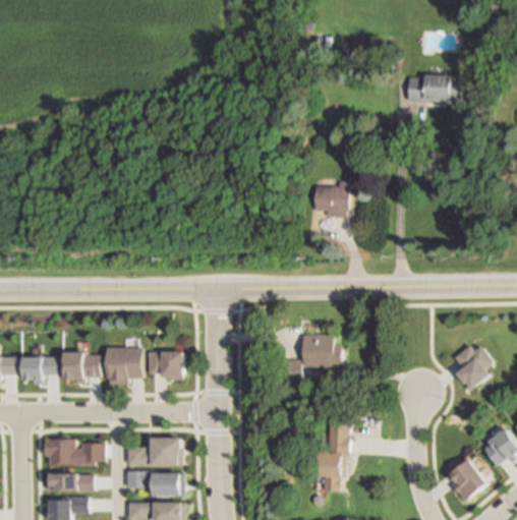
[(406,100),(407,76),(424,76),(424,74),(458,74),(458,101),(406,100)]
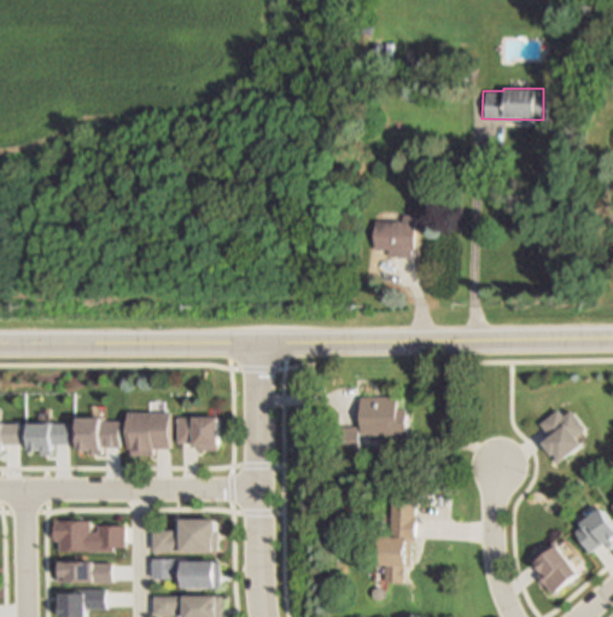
[(373,221),(400,221),(400,214),(412,214),(413,250),(406,256),(396,256),(393,251),(392,257),(386,256),(386,250),(373,249),(373,221)]
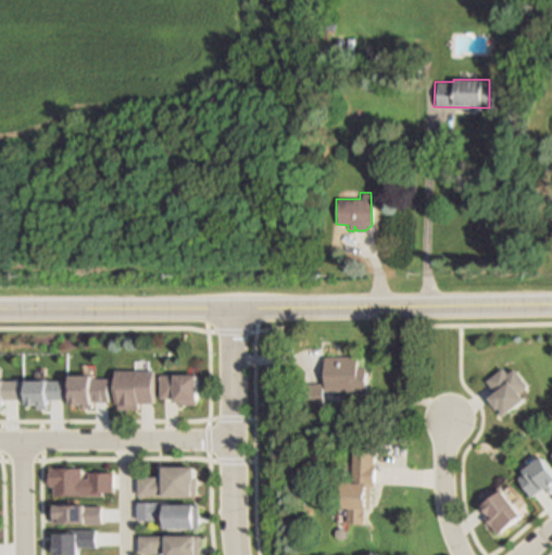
[(364,369),(363,391),(322,390),(323,357),(356,358),(355,369),(364,369)]
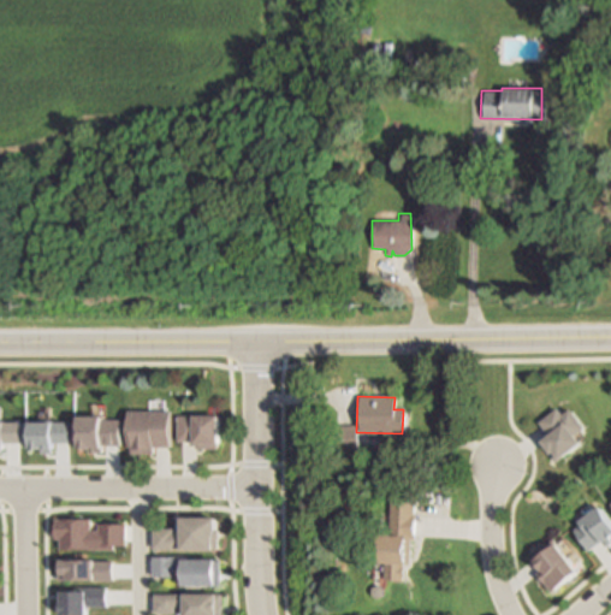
[(567,409),(581,429),(573,435),(580,444),(557,460),(551,451),(549,453),(540,442),(547,436),(538,423),(555,409),(559,415),(567,409)]
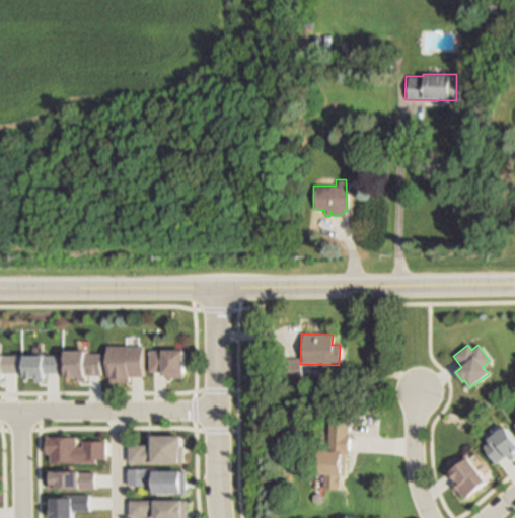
[(127,377),(127,382),(107,383),(106,378),(105,378),(105,348),(141,347),(141,377),(127,377)]
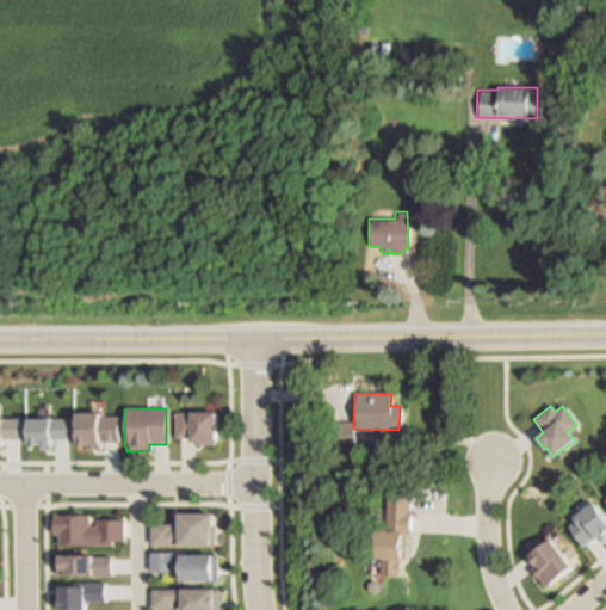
[(212,414),(214,439),(190,441),(190,437),(173,437),(173,414),(212,414)]
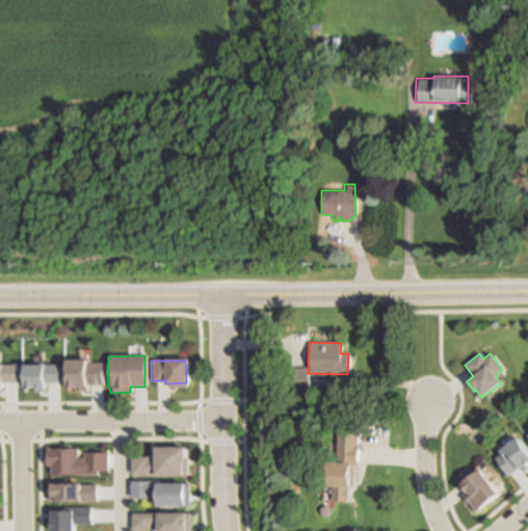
[(288,366),(306,366),(306,388),(288,388),(288,366)]
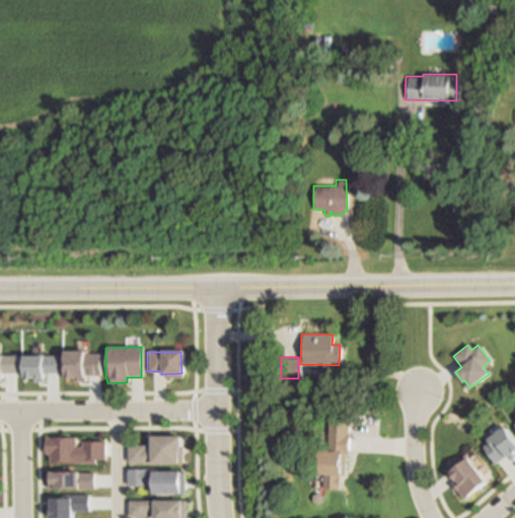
[(326,421),(347,422),(346,433),(348,433),(346,453),(345,453),(343,474),(337,474),(336,489),(320,488),(321,474),(315,473),(316,456),(315,456),(316,448),(324,449),(326,421)]
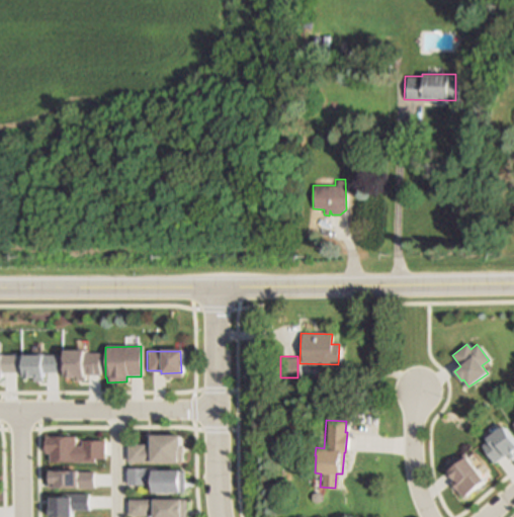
[(177,436),(177,445),(180,445),(180,460),(176,460),(176,462),(126,462),(126,445),(144,445),(144,448),(149,448),(149,436),(177,436)]
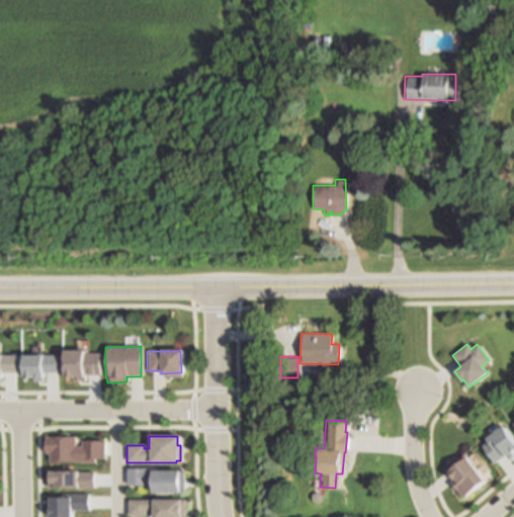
[(483,481),(461,498),(454,490),(448,484),(452,480),(444,469),(461,454),(483,481)]
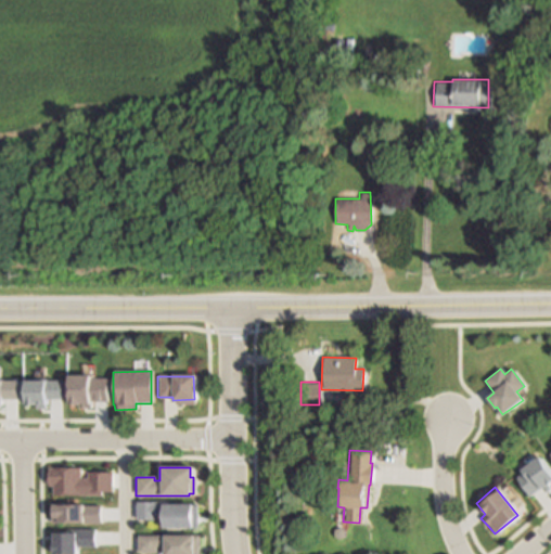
[(195,505),(194,529),(161,527),(162,517),(152,517),(152,522),(133,520),(135,502),(195,505)]
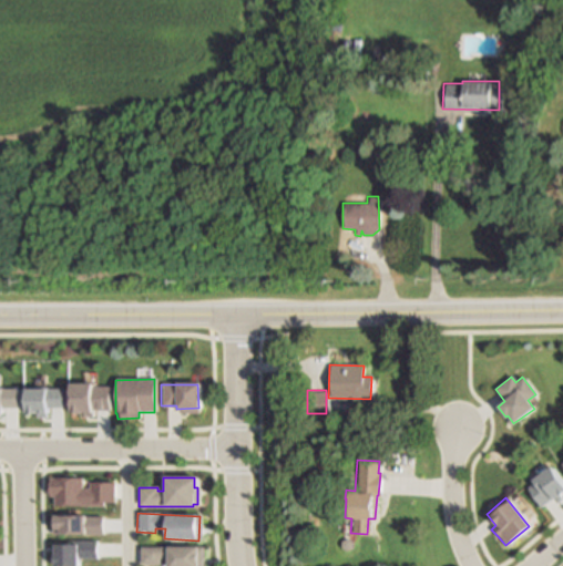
[(201,549),(200,565),(165,565),(165,557),(157,557),(157,565),(139,565),(139,548),(201,549)]
